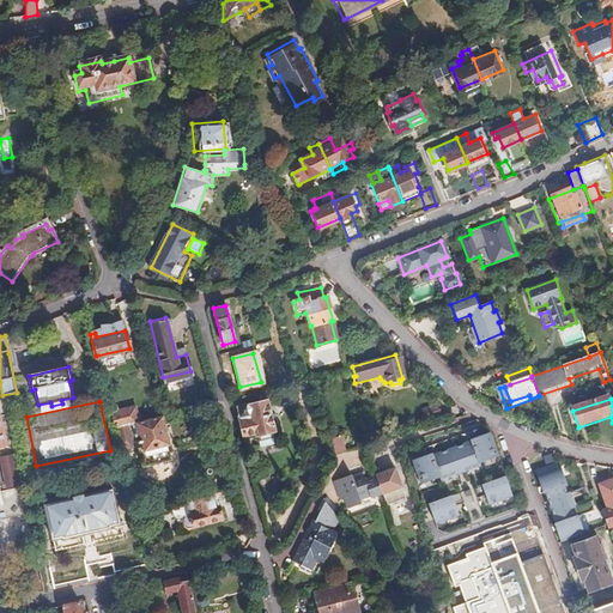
[(248,405),(238,407),(241,417),(240,418),(244,435),(256,432),(258,436),(261,435),(262,437),(272,435),(271,431),(275,431),(267,401),(249,406),(248,405)]
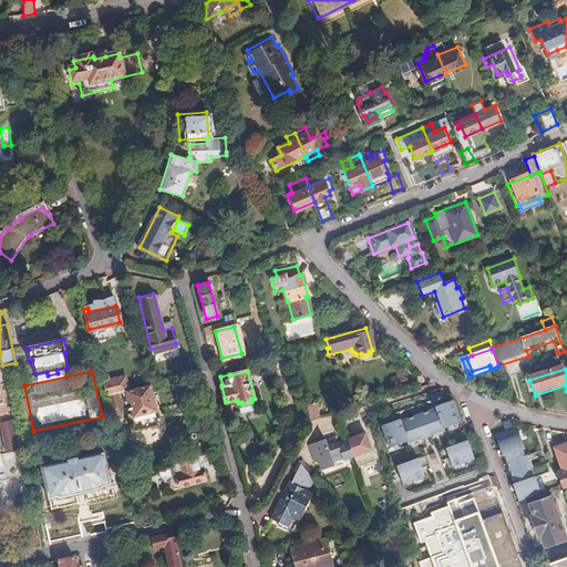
[(406,372),(393,377),(397,388),(410,383),(406,372)]
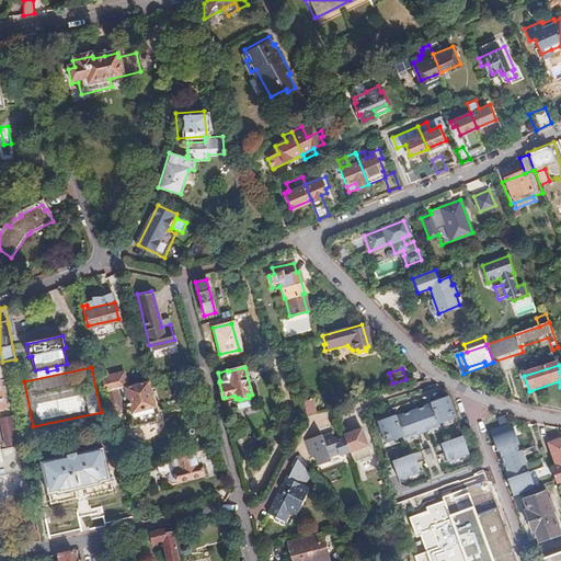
[(122,370),(101,376),(104,389),(124,385),(125,385),(122,370)]
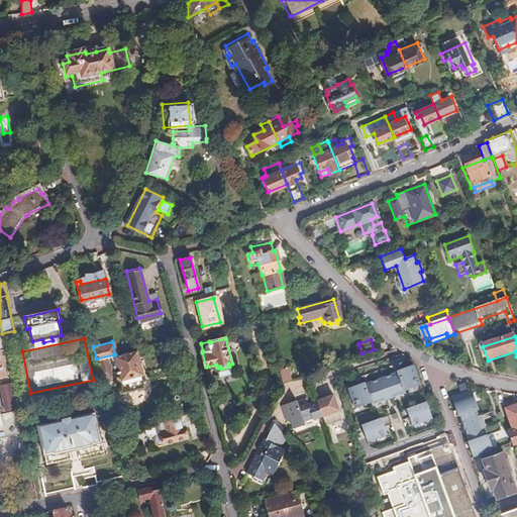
[(136,349),(115,354),(114,354),(121,380),(116,381),(118,393),(143,387),(140,375),(169,368),(165,350),(137,356),(136,349)]
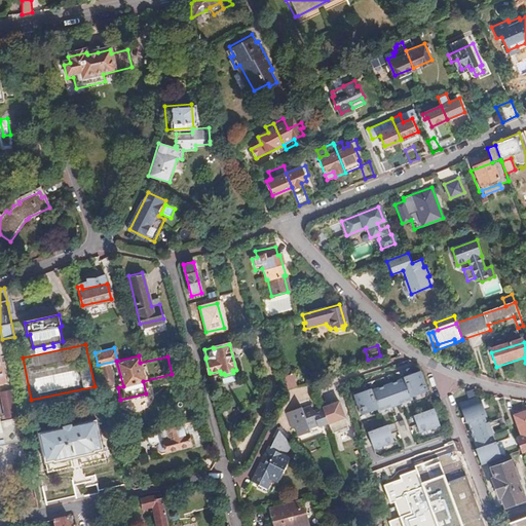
[(372,387),(354,393),(361,413),(428,389),(421,369),(372,387)]
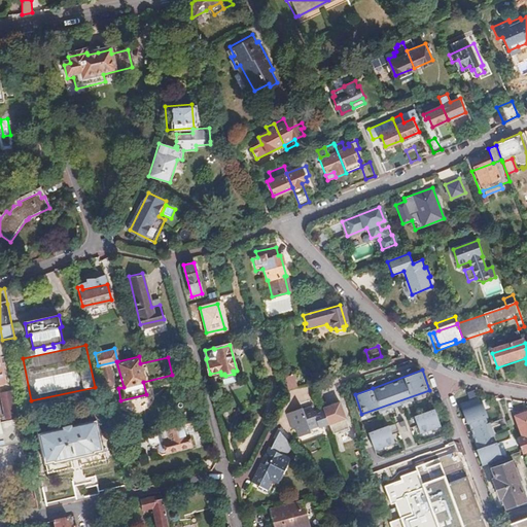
[(218,378),(220,390),(235,388),(233,376),(218,378)]
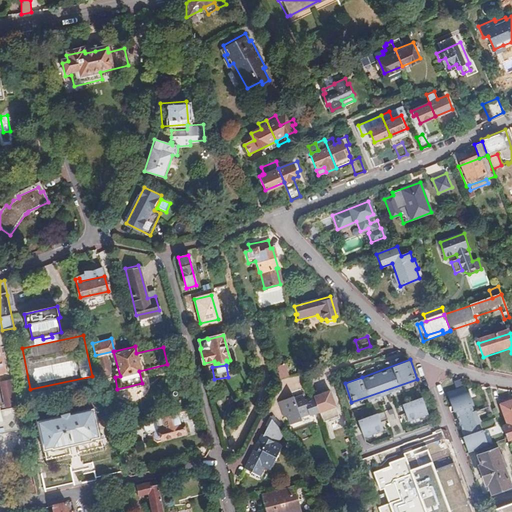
[(285,365),(276,367),(280,380),(289,378),(285,365)]
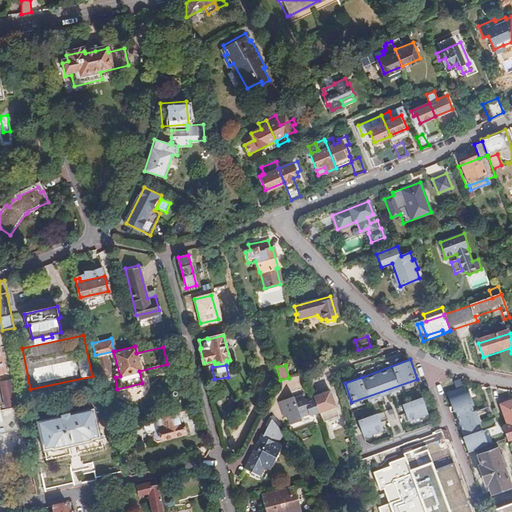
[(468,388),(449,394),(452,402),(470,450),(489,443),(468,388)]
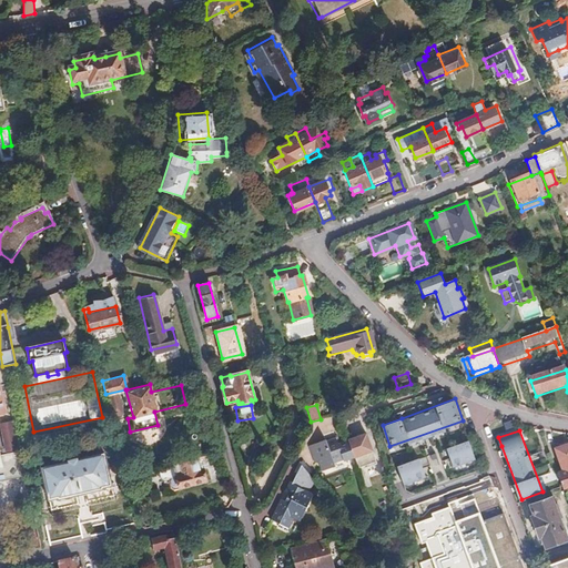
[(366,435),(350,440),(356,458),(373,453),(366,435)]
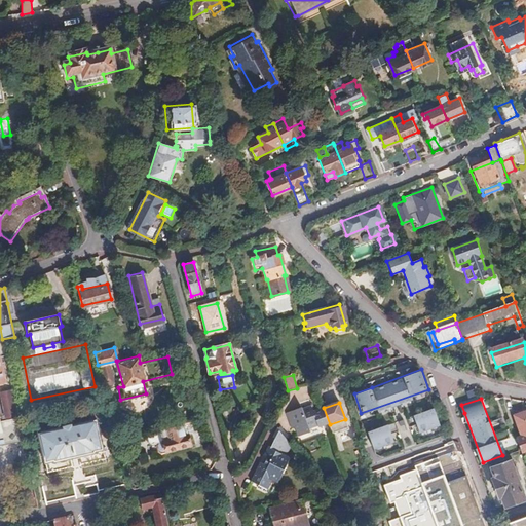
[(287,413),(288,416),(313,410),(312,406),(303,409),(303,408),(287,413)]
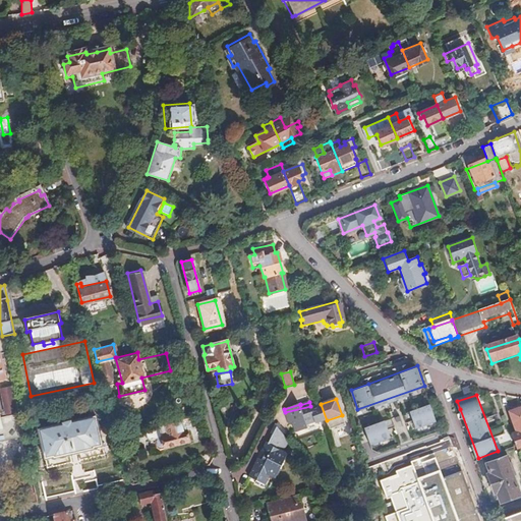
[(429,403),(410,409),(416,428),(437,421),(429,403)]
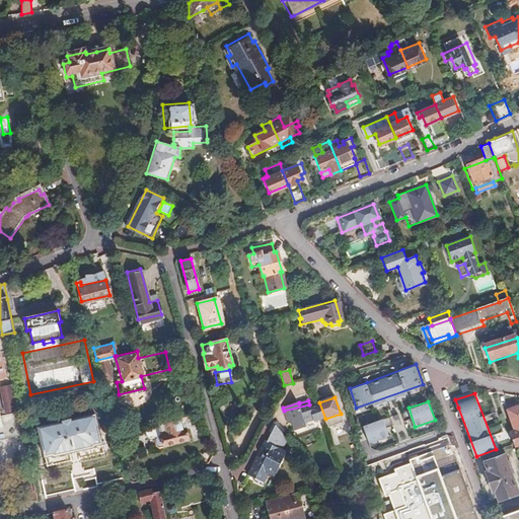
[(92,402),(34,414),(44,453),(68,448),(66,440),(73,439),(75,447),(100,442),(92,402)]
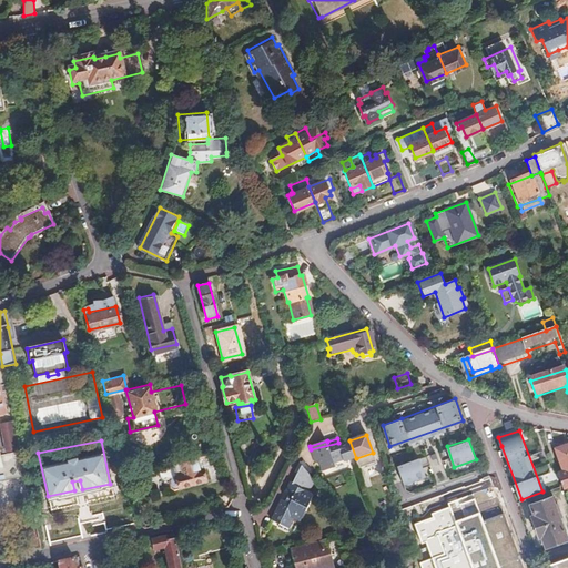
[(338,443),(311,449),(315,463),(321,462),(325,478),(359,467),(356,458),(350,440),(338,444),(338,443)]
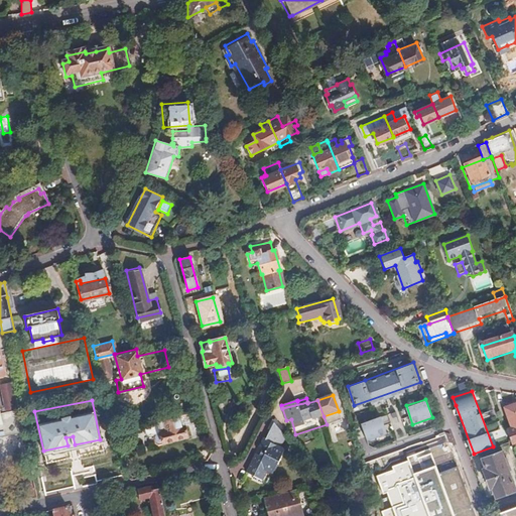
[(515,403),(506,407),(513,427),(507,429),(512,443),(513,445),(515,443),(515,403)]
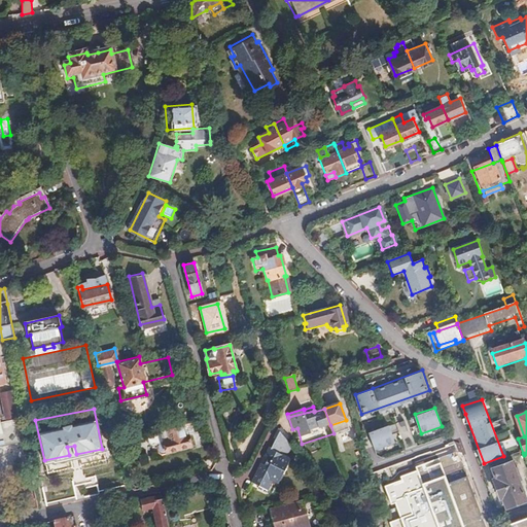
[(389,424),(370,430),(376,448),(394,441),(389,424)]
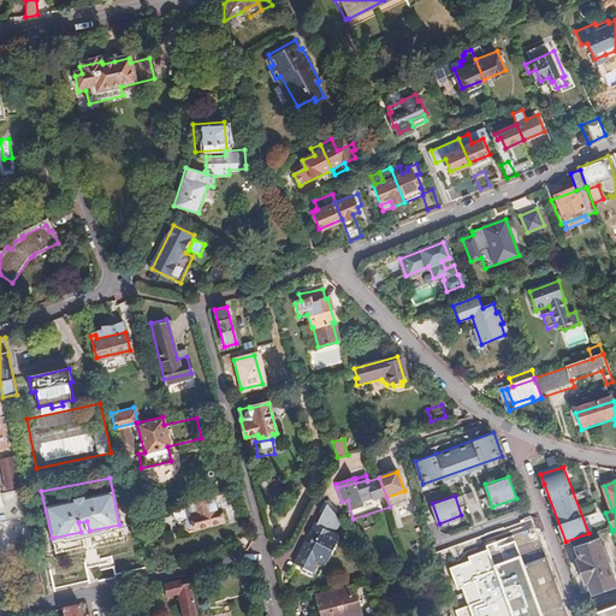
[(217,497),(199,502),(202,516),(188,520),(190,528),(197,531),(226,522),(223,510),(220,511),(217,497)]
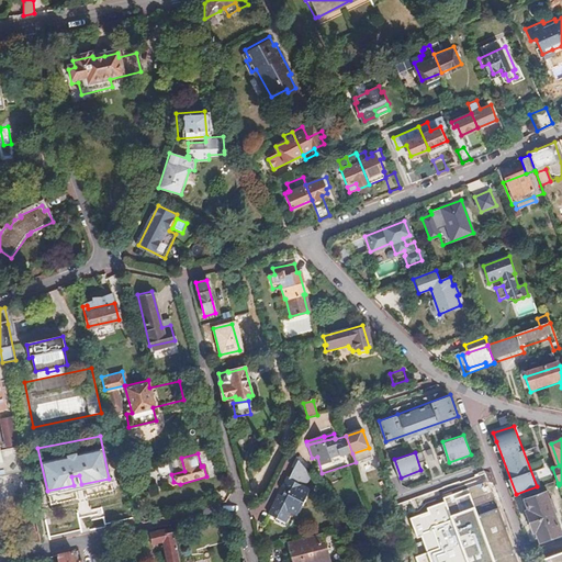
[(310,469),(299,453),(293,463),(295,464),(291,474),(289,473),(283,483),(284,484),(285,485),(287,485),(282,492),(281,492),(280,492),(279,492),(270,510),(277,514),(285,518),(291,508),(296,510),(302,501),(299,499),(302,494),(305,495),(310,485),(303,482),(310,469)]
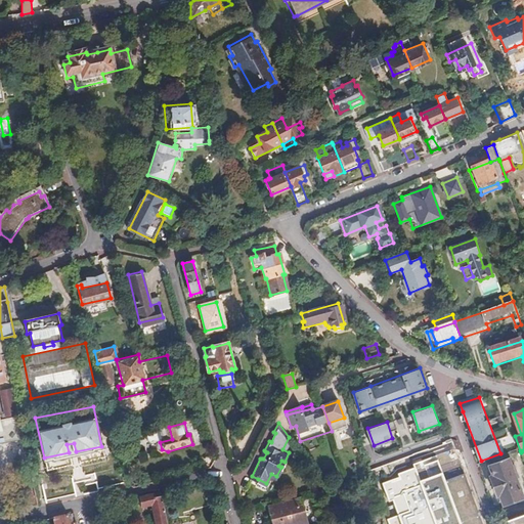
[(455,449),(452,441),(428,449),(431,457),(455,449)]
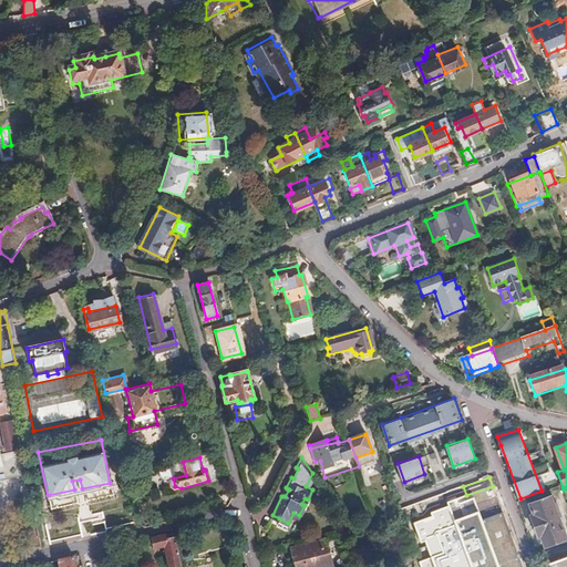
[(158,498),(156,487),(145,490),(147,500),(158,498)]
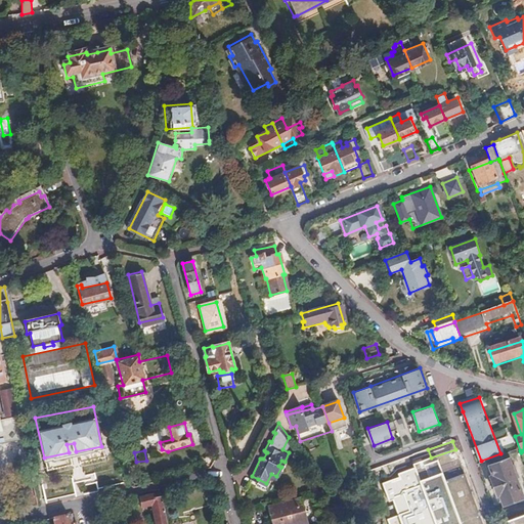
[(69,453),(70,463),(97,460),(96,451),(69,453)]
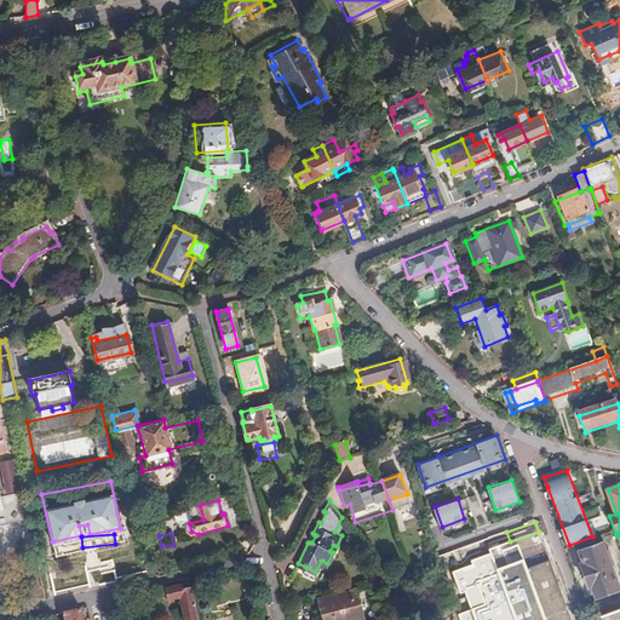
[(602,544),(579,552),(583,564),(580,566),(587,589),(591,587),(595,598),(618,591),(609,566),(612,564),(610,561),(608,561),(602,544)]
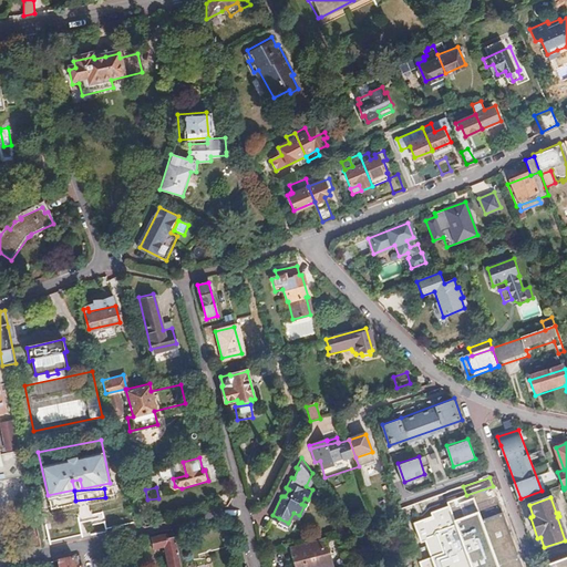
[(471,566),(450,505),(432,511),(434,515),(434,516),(421,522),(420,519),(415,522),(422,540),(425,539),(430,537),(435,554),(432,555),(435,566),(471,566)]
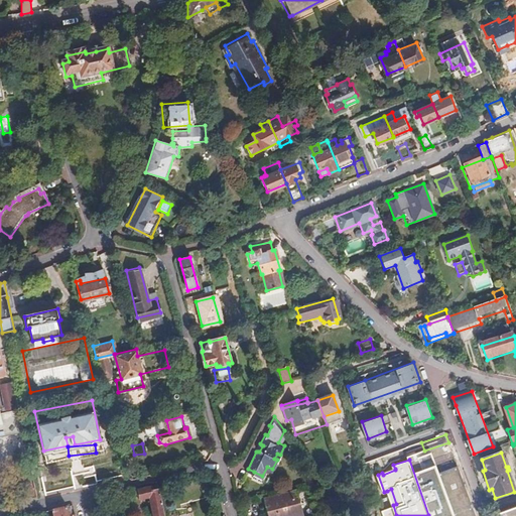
[(432,506),(435,515),(460,515),(468,513),(471,507),(455,461),(433,468),(445,502),(432,506)]
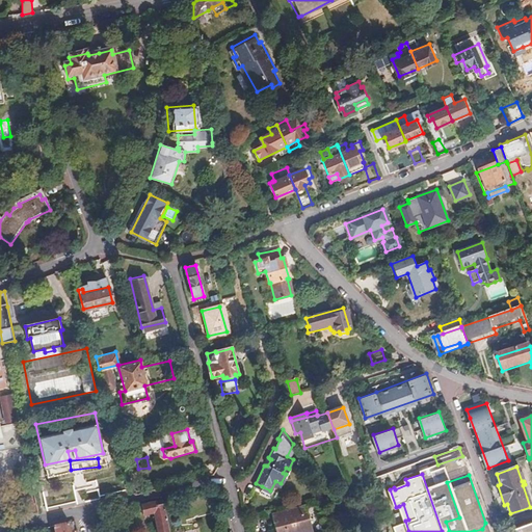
[(130,494),(126,477),(96,483),(99,500),(130,494)]
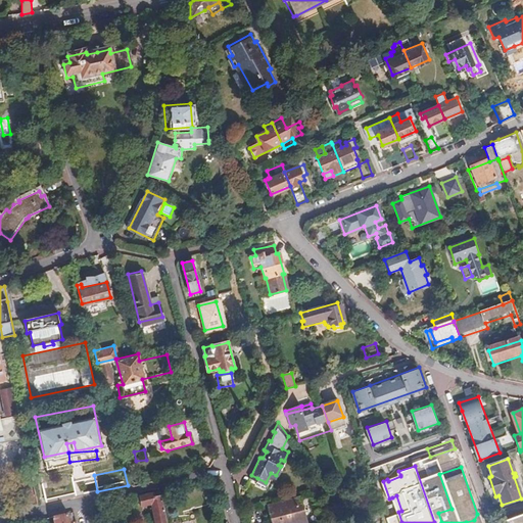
[(41,485),(45,503),(76,496),(72,479),(41,485)]
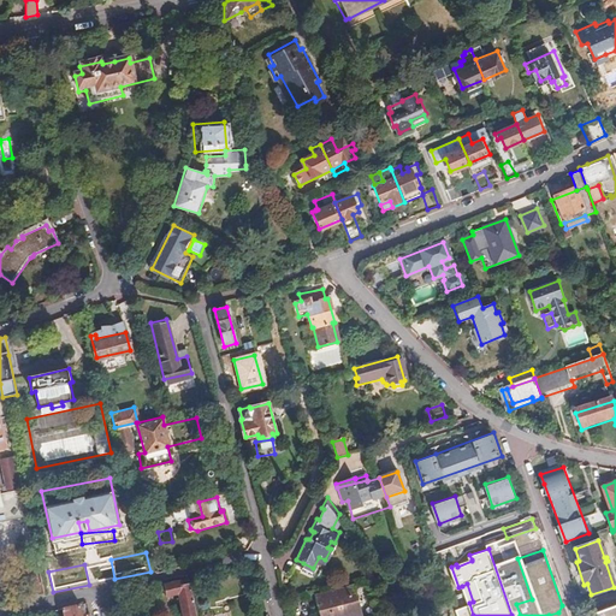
[(196,615),(189,579),(164,585),(165,594),(177,591),(182,615),(196,615)]
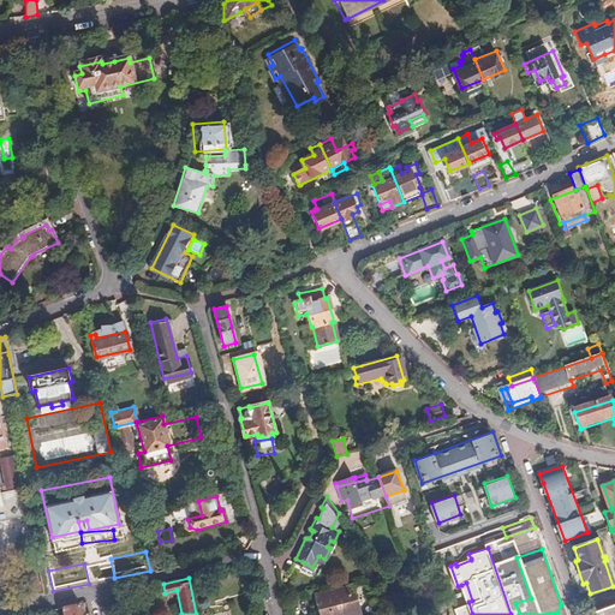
[(358,583),(314,593),(320,614),(362,614),(366,614),(358,583)]
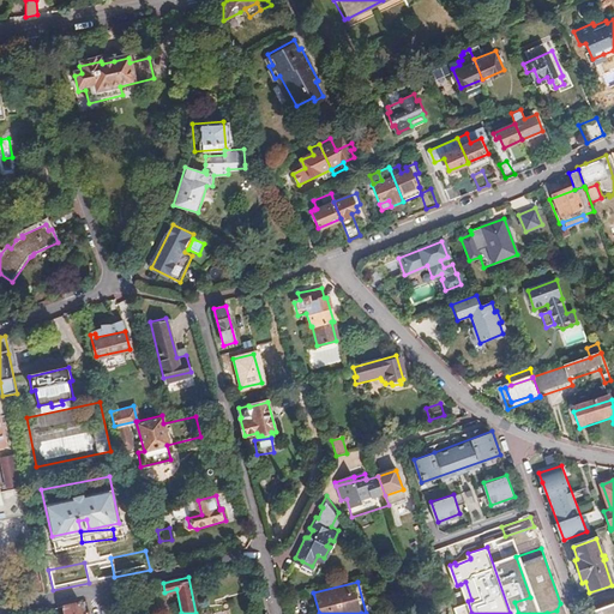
[(461,584),(468,601),(471,600),(465,582),(461,584)]
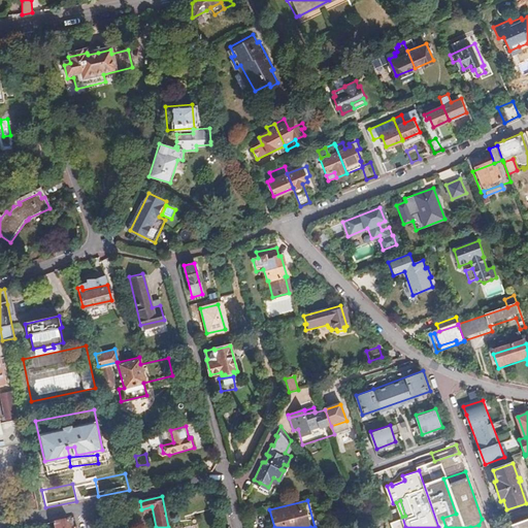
[(527,527),(527,517),(509,524),(510,527),(527,527)]
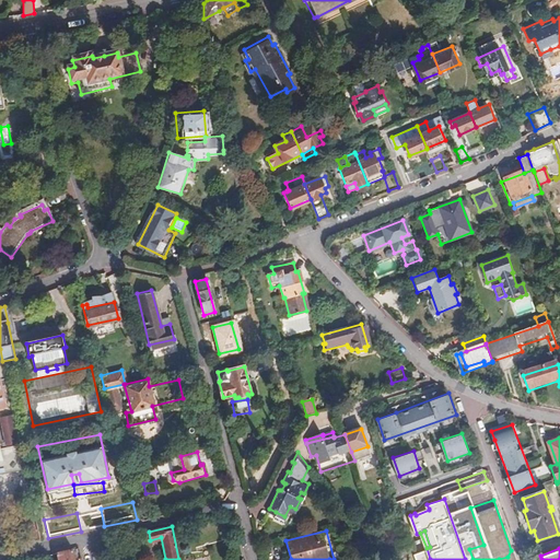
[(71,559),(70,550),(54,553),(55,559),(71,559)]
